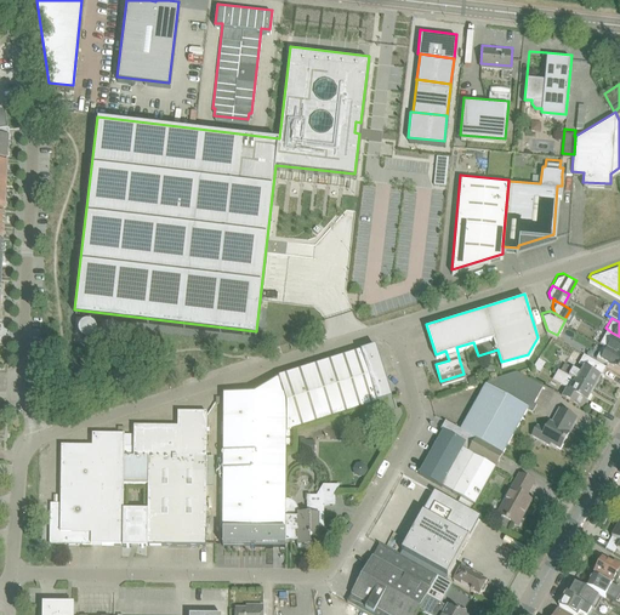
[(608,339),(618,343),(615,348),(619,351),(619,336),(612,332),(608,339)]
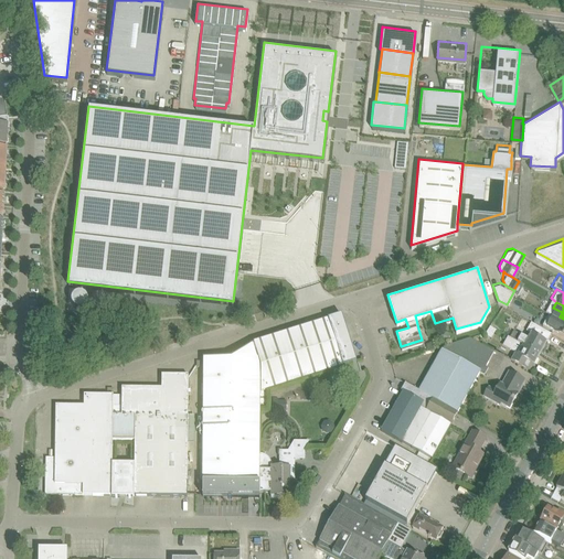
[(242,494),(247,494),(259,494),(259,488),(270,488),(270,493),(282,493),(282,482),(289,482),(289,474),(294,474),(294,454),(304,455),(305,447),(302,445),(308,437),(293,436),(287,445),(278,445),(278,454),(278,462),(270,462),(270,458),(268,454),(267,452),(265,451),(262,450),(259,449),(258,449),(259,398),(269,398),(269,385),(355,358),(341,310),(253,339),(231,354),(203,353),(202,492),(231,492),(231,494),(242,494)]
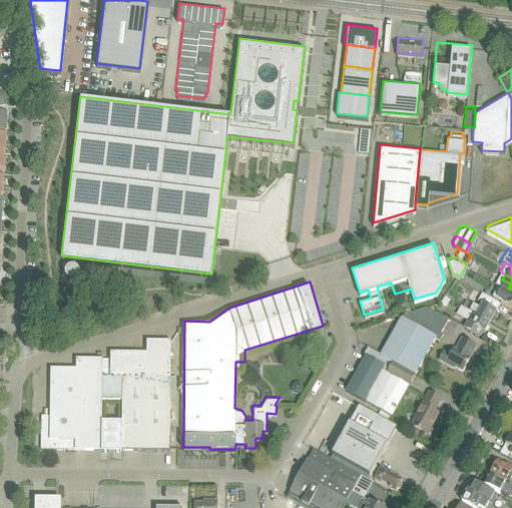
[(511,290),(508,288),(497,282),(492,292),(501,298),(502,296),(511,301),(511,290)]
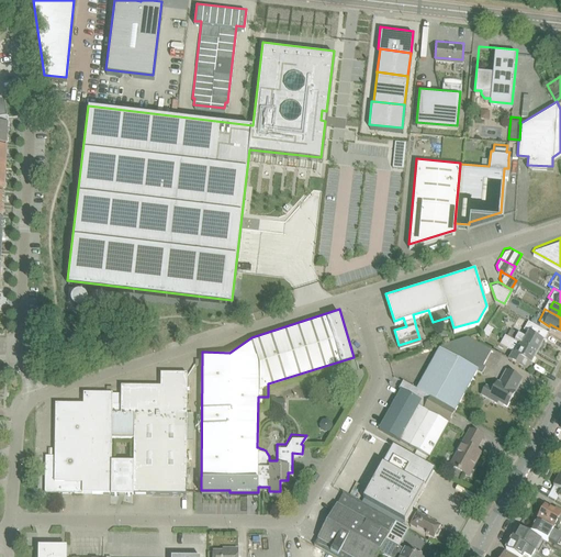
[(501,329),(504,331),(506,332),(507,331),(537,348),(548,329),(527,316),(523,325),(527,329),(525,333),(509,325),(505,322),(501,329)]
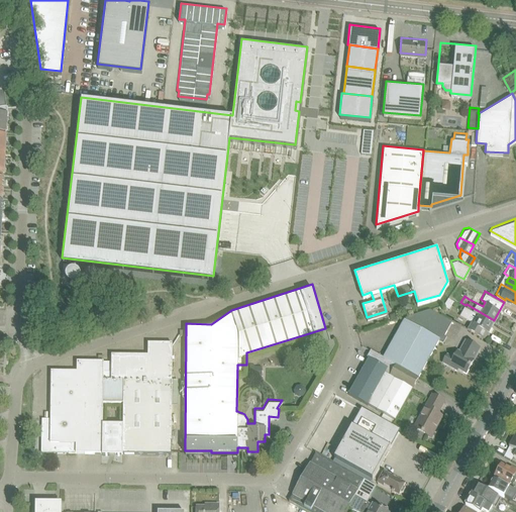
[(466,305),(463,304),(458,312),(471,319),(468,325),(475,329),(483,334),(486,329),(488,330),(494,320),(467,304),(466,305)]
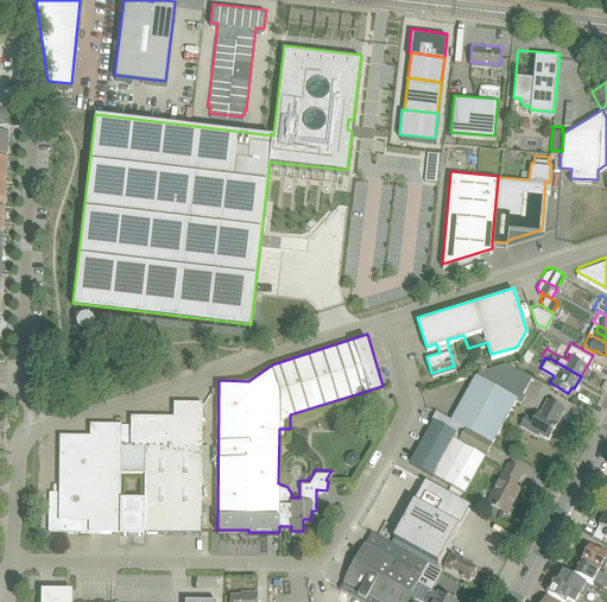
[(505,360),(476,368),(450,416),(492,439),(516,397),(518,398),(531,374),(505,360)]
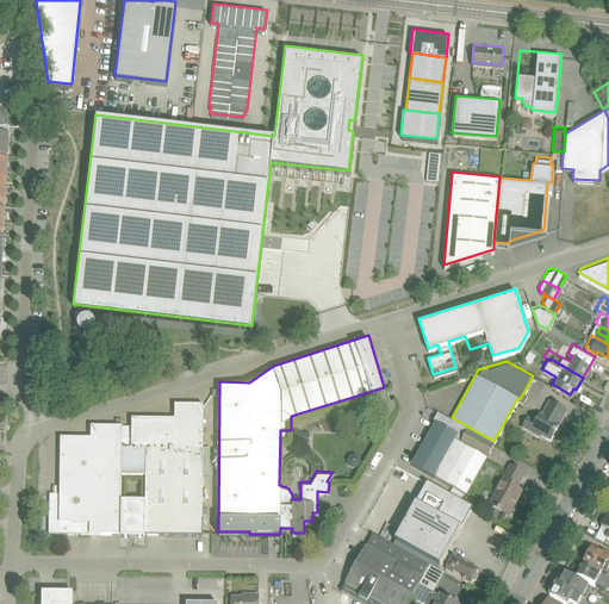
[(472,371),(470,363),(459,367),(461,374),(472,371)]
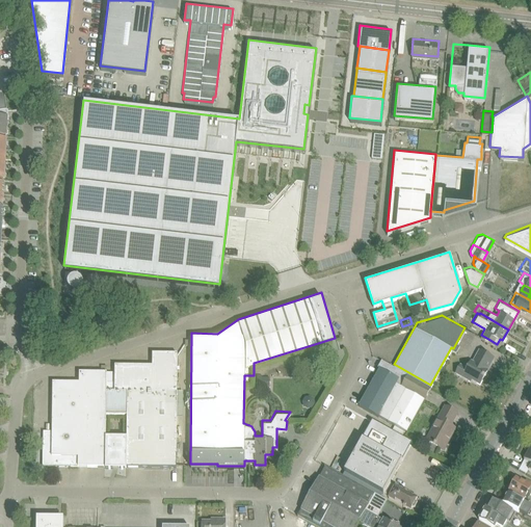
[(488,362),(493,353),(479,346),(472,359),(470,358),(466,365),(459,361),(455,369),(470,377),(471,375),(479,380),(486,367),(485,366),(488,361),(488,362)]
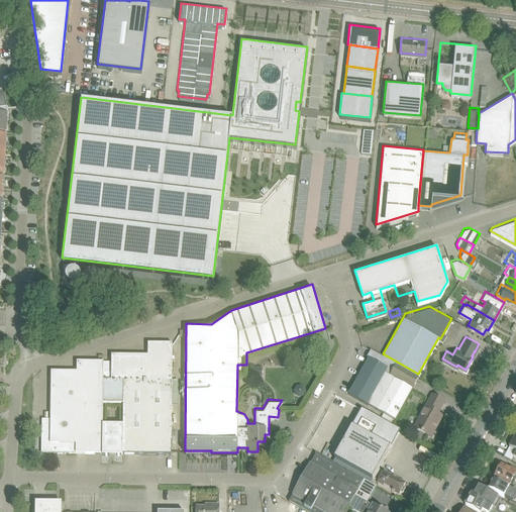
[(121,399),(122,420),(109,420),(108,451),(109,451),(110,447),(118,449),(171,450),(172,339),(147,339),(147,351),(111,350),(111,357),(109,357),(109,382),(109,399),(121,399)]
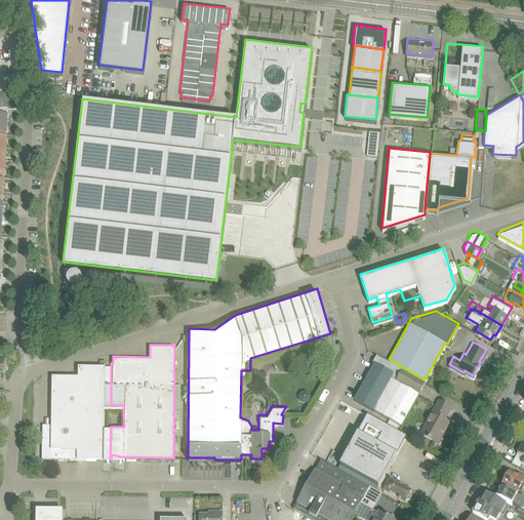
[(354,396),(362,401),(400,423),(411,403),(421,386),(425,380),(389,359),(376,352),(372,359),(373,360),(354,396)]
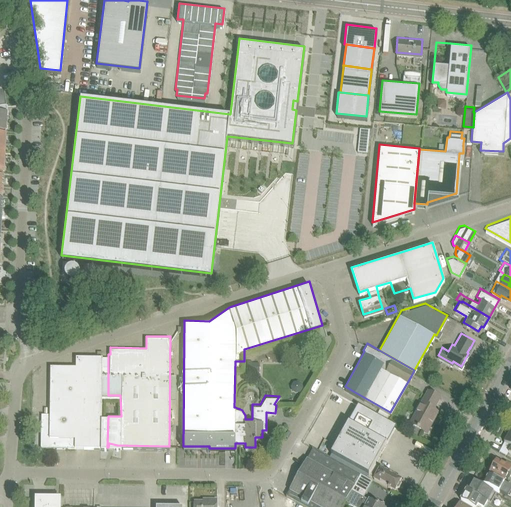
[(100,416),(100,395),(108,395),(108,378),(108,354),(75,354),(75,364),(50,363),(49,411),(41,411),(40,444),(100,445),(100,446),(107,447),(108,416),(100,416)]
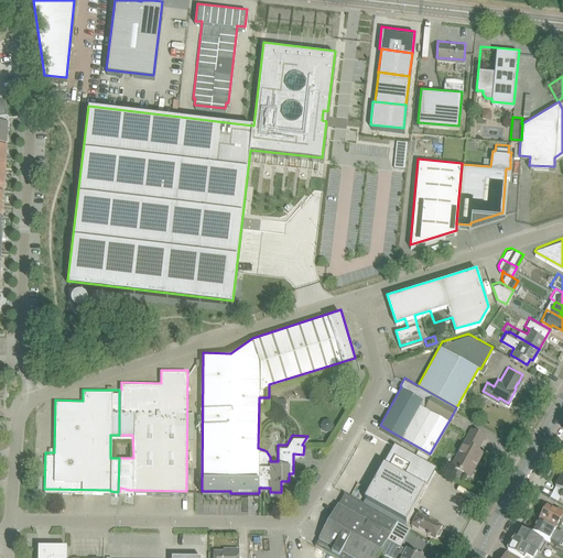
[(477,446),(485,433),(471,425),(451,462),(469,473),(483,449),(477,446)]
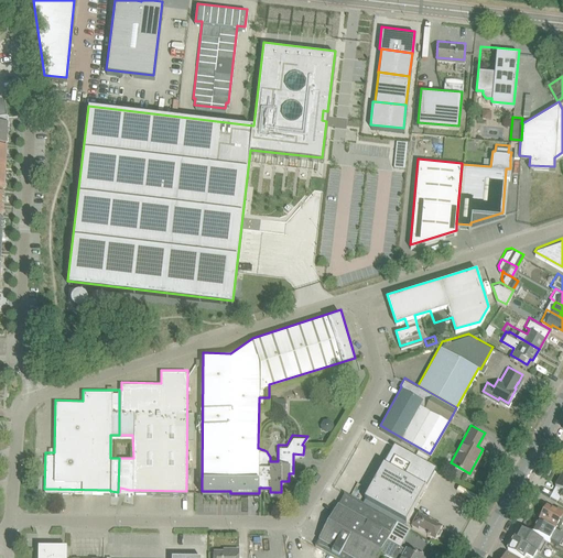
[(365,495),(405,518),(425,484),(383,461),(365,495)]
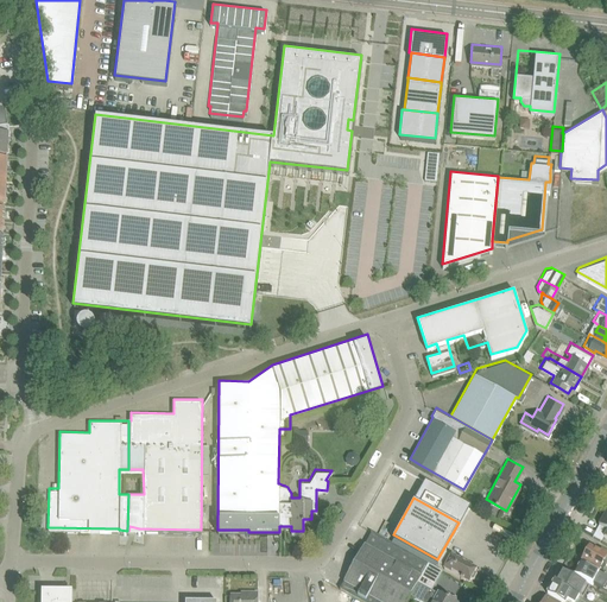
[(371,527),(339,585),(368,601),(370,601),(403,601),(410,591),(409,590),(417,577),(428,559),(371,527)]
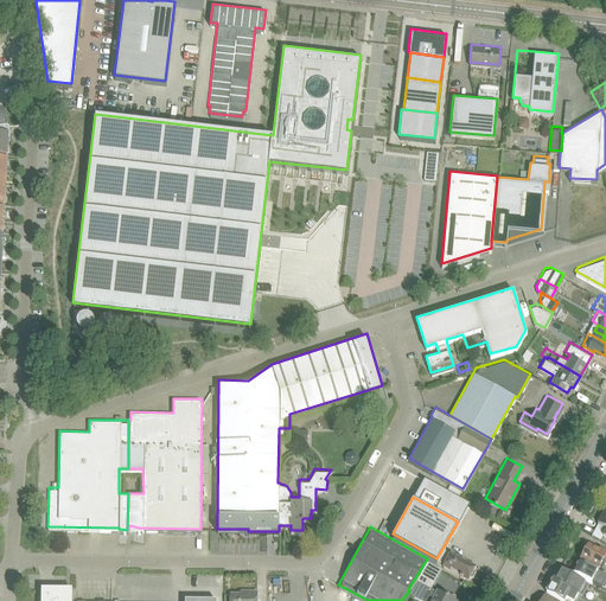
[(587,542),(580,555),(598,564),(603,556),(605,558),(605,547),(599,544),(598,547),(587,542)]
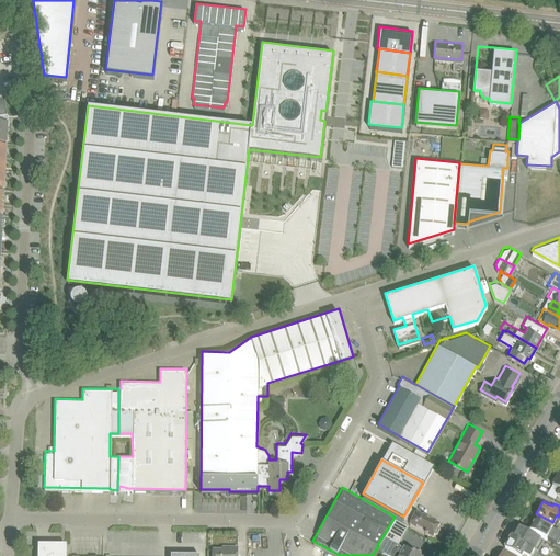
[(438,521),(430,515),(415,508),(408,520),(432,534),(434,531),(436,531),(438,526),(437,524),(438,521)]
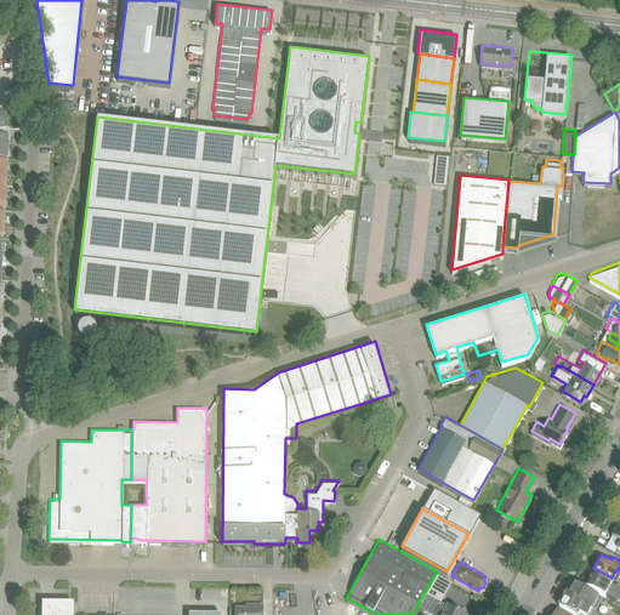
[(587,579),(586,582),(597,588),(603,591),(604,592),(619,599),(619,585),(592,570),(587,579)]
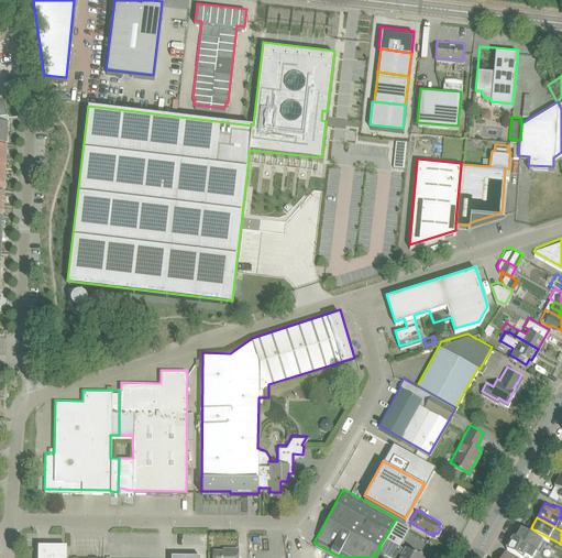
[(539,550),(546,539),(518,524),(513,535),(539,550)]
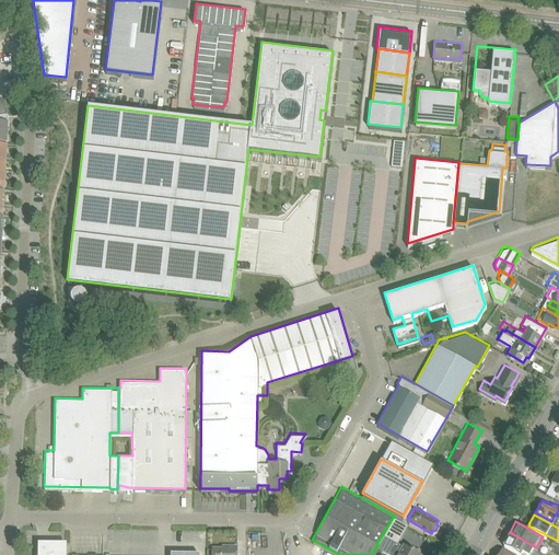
[(384,532),(376,544),(377,545),(395,554),(418,554),(420,552),(403,542),(403,543),(396,540),(384,532)]
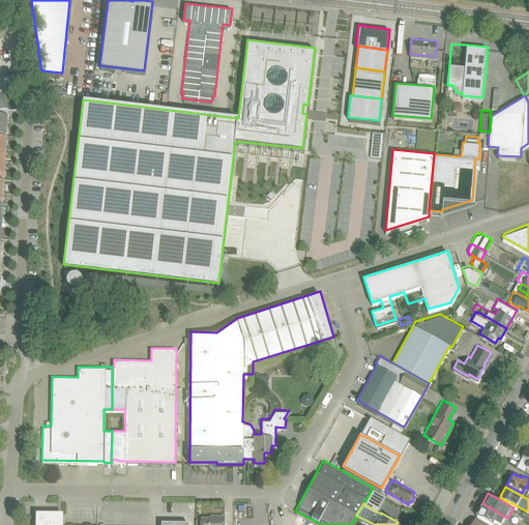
[(476,514),(491,522),(493,518),(503,523),(504,521),(510,524),(511,524),(513,521),(507,518),(482,503),(476,514)]
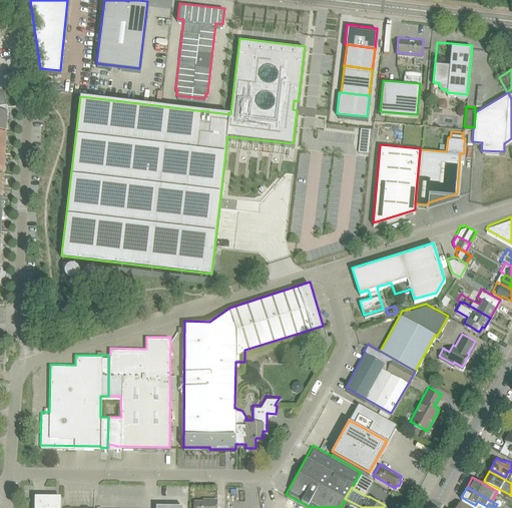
[(35,507),(181,507),(182,504),(156,504),(155,507),(59,507),(59,496),(35,495),(35,507)]
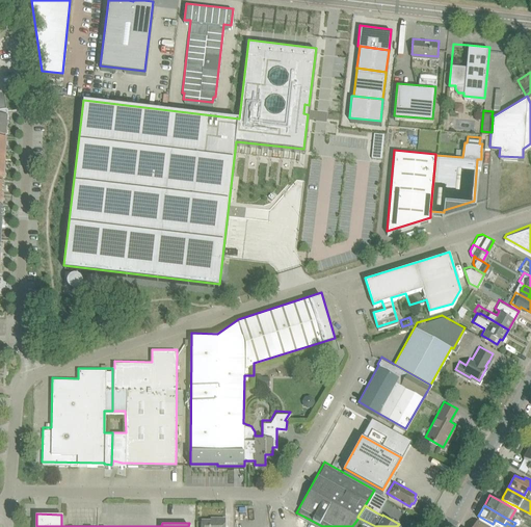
[(202,518),(201,526),(223,526),(224,515),(216,515),(216,518),(202,518)]
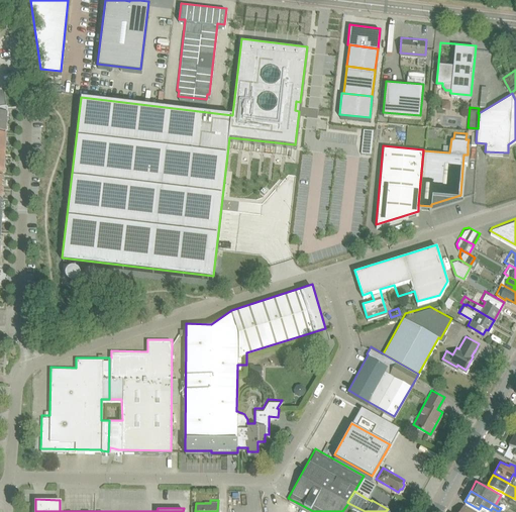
[(477,511),(479,511),(463,503),(457,511),(477,511)]
